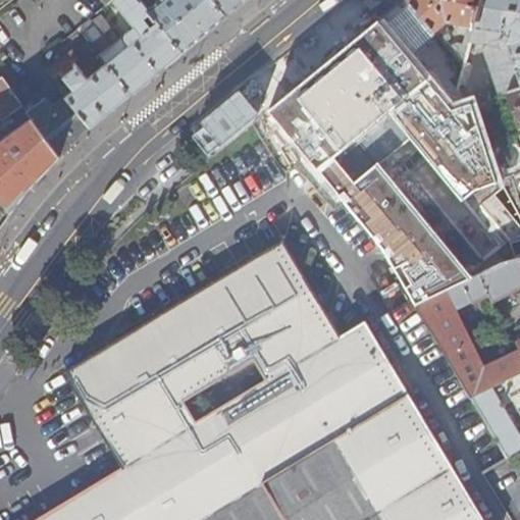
[(105,63),(130,94),(154,74),(180,53),(139,0),(112,0),(133,27),(121,37),(128,45),(105,63)]
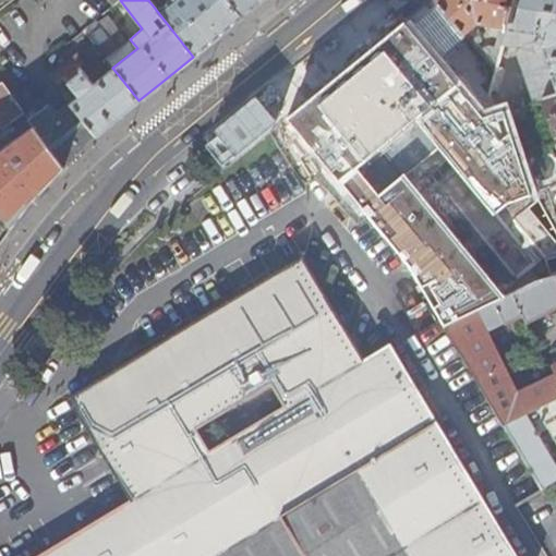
[(229,27),(241,17),(227,0),(148,0),(193,57),(219,35),(229,27)]
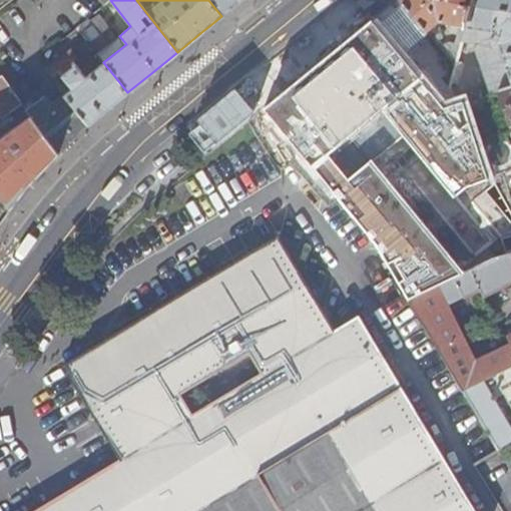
[(208,0),(221,16),(240,0),(208,0)]
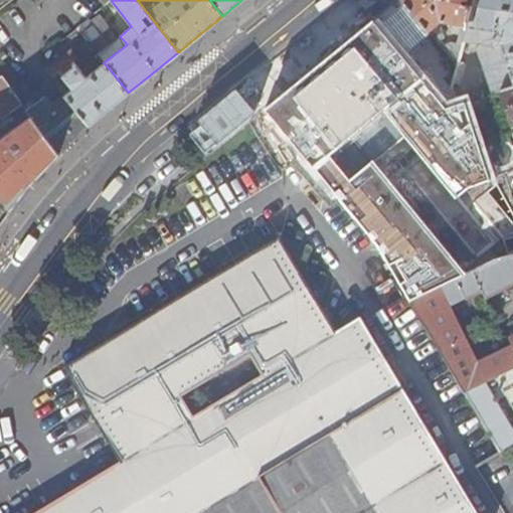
[(429,31),(402,0),(395,0),(386,8),(371,20),(401,55),(429,31)]
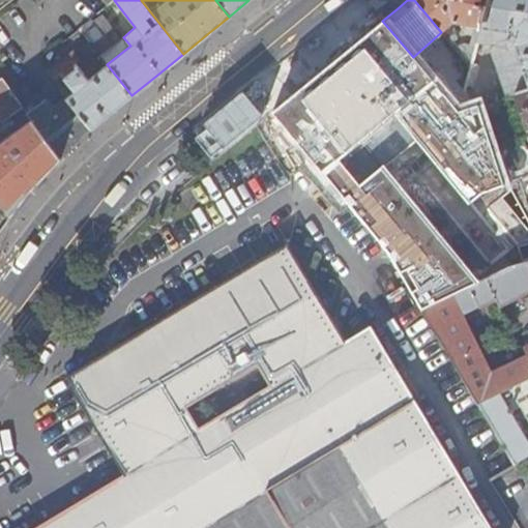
[(414,0),(441,32),(453,22),(473,25),(471,32),(479,33),(480,27),(487,0),(414,0)]
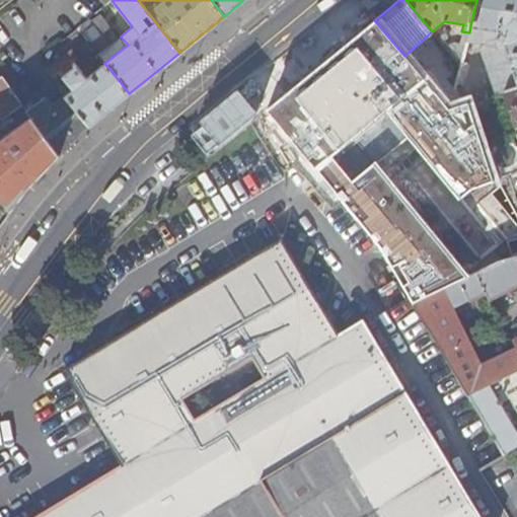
[(476,0),(470,26),(501,31),(503,39),(484,44),(479,49),(494,94),(504,90),(516,86),(516,0),(476,0)]
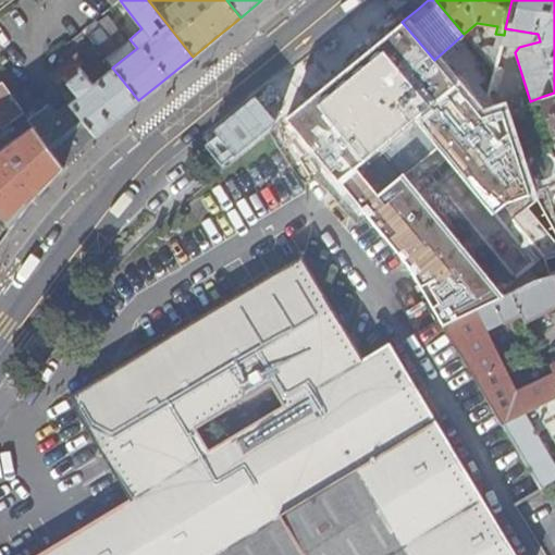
[(106,57),(124,44),(106,17),(86,29),(106,57)]
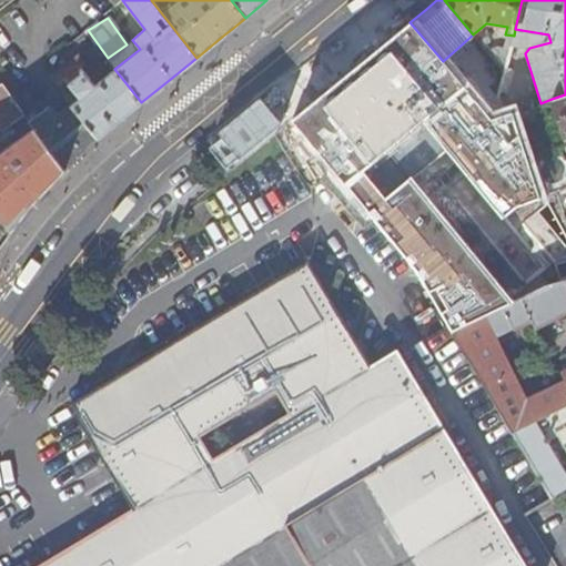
[(443,61),(410,22),(335,83),(292,119),(416,270),(453,333),(546,287),(565,280),(565,218),(556,190),(538,195),(527,158),(515,119),(513,112),(506,114),(492,119),(460,82),(443,61)]
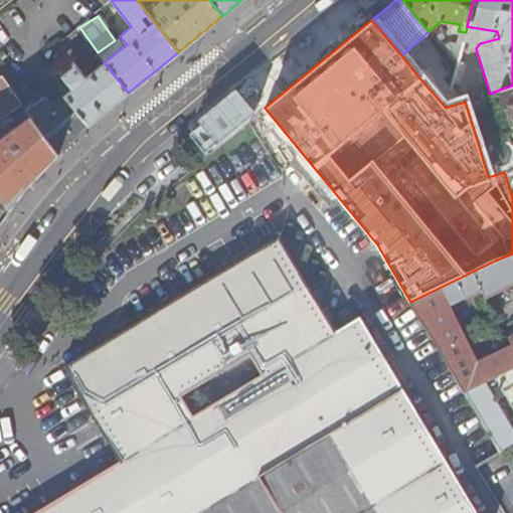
[(497,31),(467,26),(466,32),(464,40),(480,43),(499,38),(497,31)]
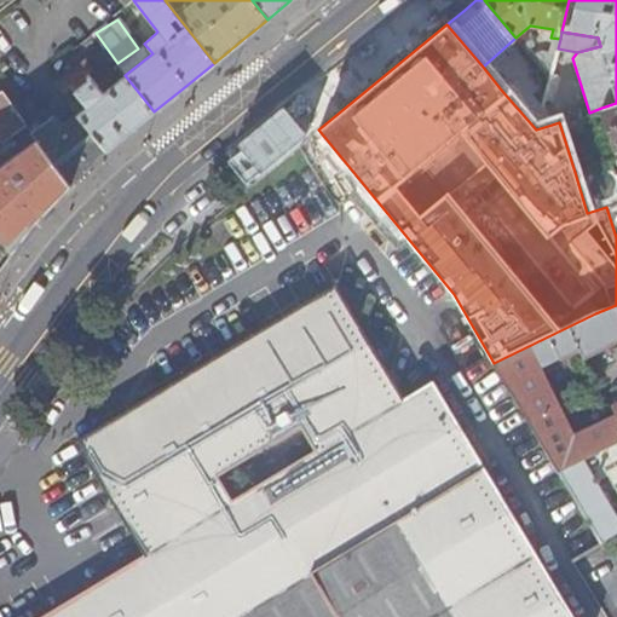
[(525,36),(519,42),(525,51),(532,45),(525,36)]
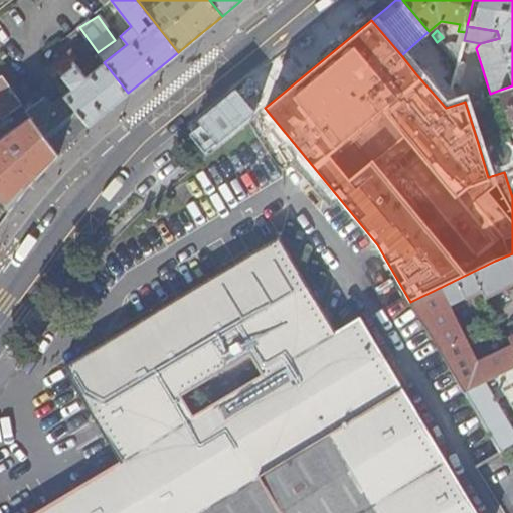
[(206,37),(202,32),(178,52),(182,57),(206,37)]
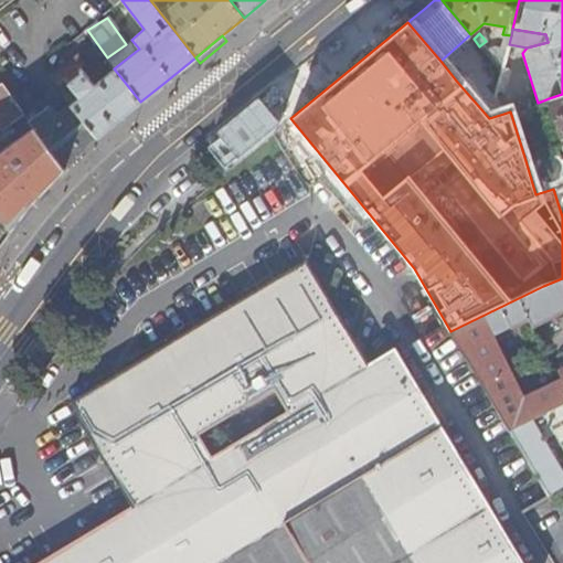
[(106,59),(114,68),(139,49),(131,40),(126,44),(107,57),(106,59)]
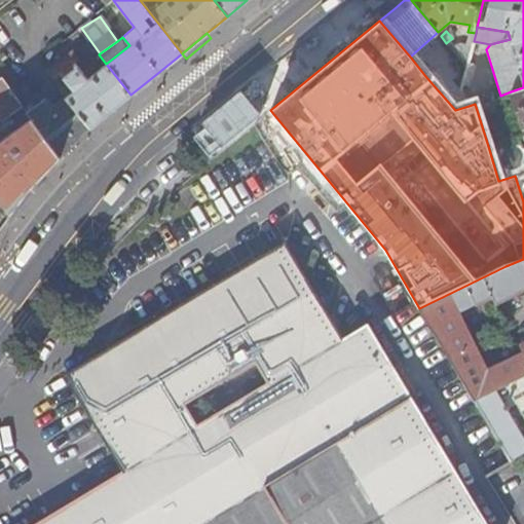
[(468,63),(474,41),(450,47),(466,67),(468,63)]
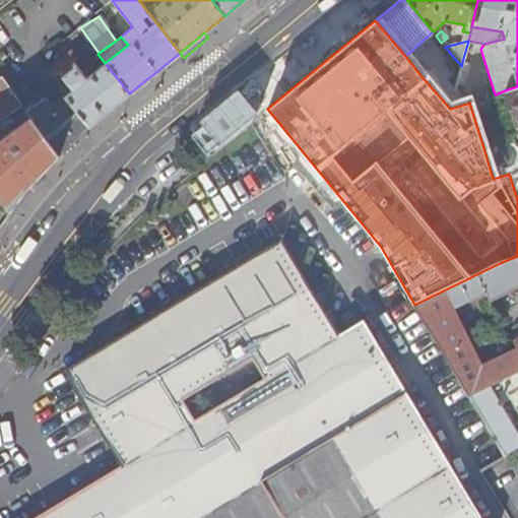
[(70,83),(74,88),(86,78),(77,66),(80,63),(71,51),(48,69),(60,85),(66,80),(68,79),(70,83)]
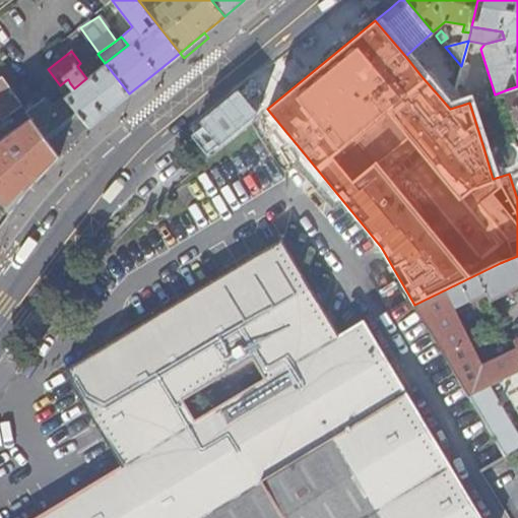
[(470,64),(462,62),(461,66),(457,83),(465,84),(470,64)]
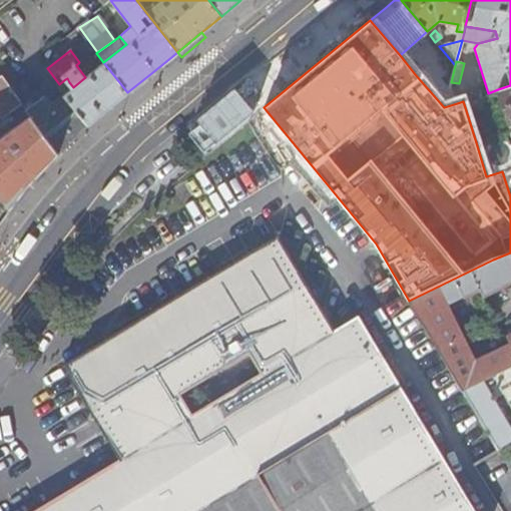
[(64,95),(88,125),(127,92),(103,62),(85,77),(73,87),(64,95)]
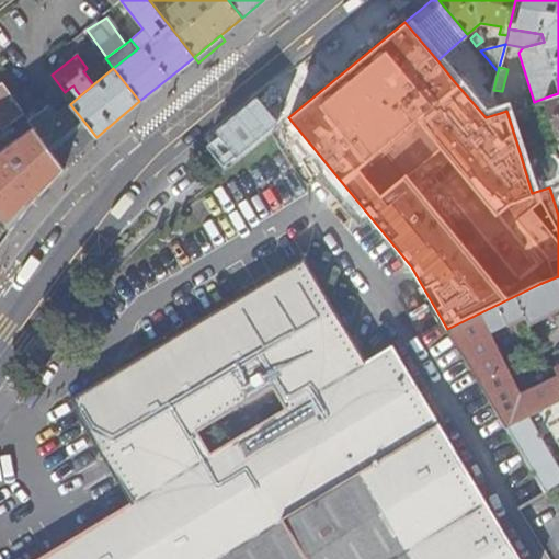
[(468,69),(454,81),(486,117),(491,95),(468,69)]
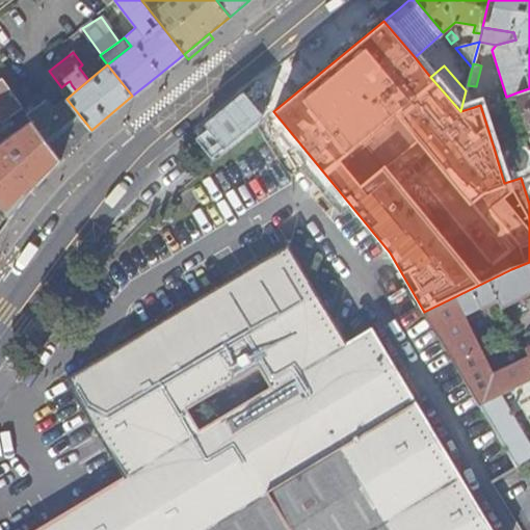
[(0,200),(11,216),(31,189),(41,181),(50,170),(61,160),(26,113),(27,113),(1,78),(0,79),(0,116),(9,130),(8,131),(11,135),(0,142),(0,200)]
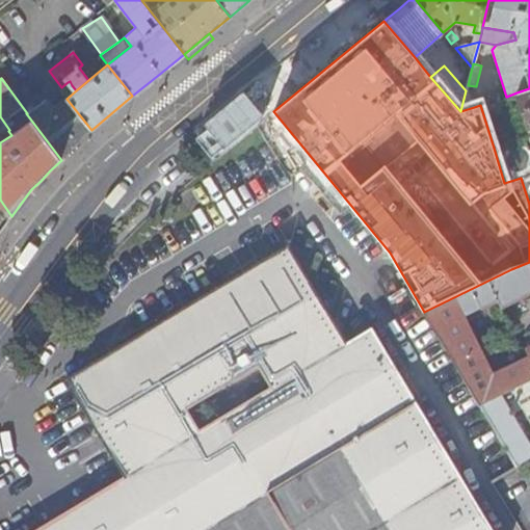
[(529,88),(517,93),(529,130),(529,129),(529,88)]
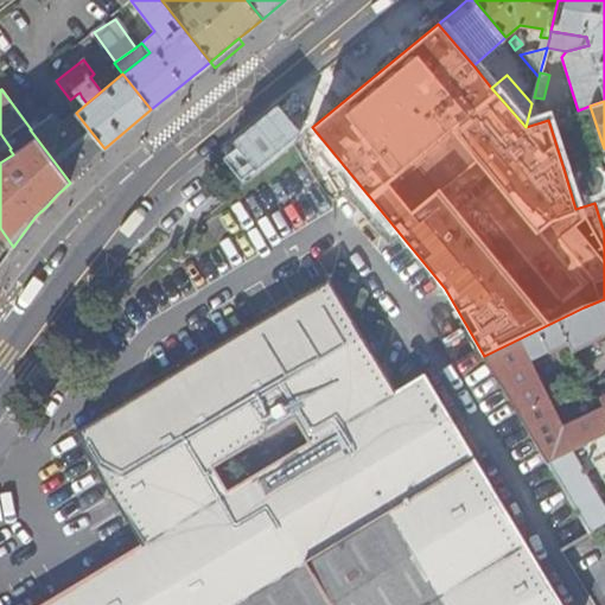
[(532,103),(526,127),(541,122),(532,103)]
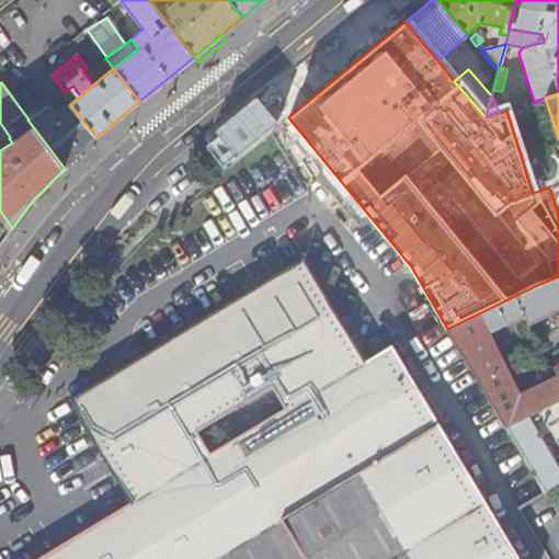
[(27,120),(65,169),(76,158),(83,150),(91,141),(97,137),(70,104),(64,109),(56,115),(47,105),(29,120),(27,120)]
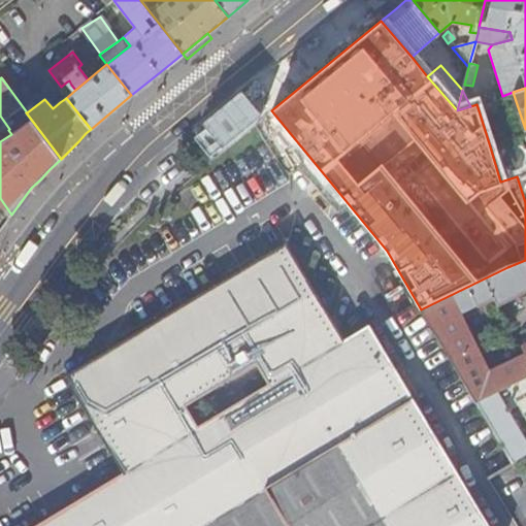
[(486,108),(484,101),(477,104),(479,110),(486,108)]
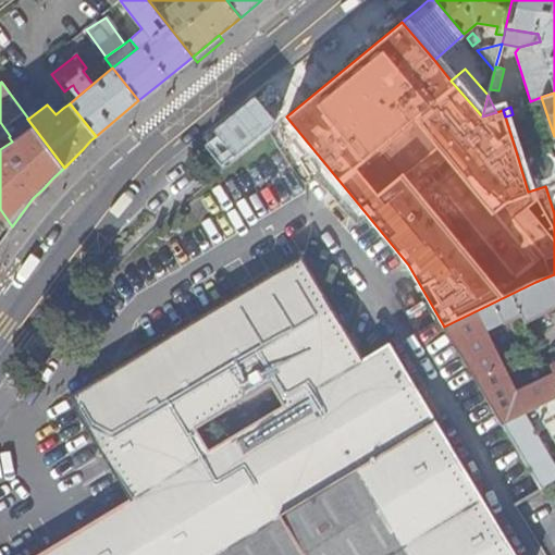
[(0,149),(12,142),(9,137),(10,136),(0,122),(0,149)]
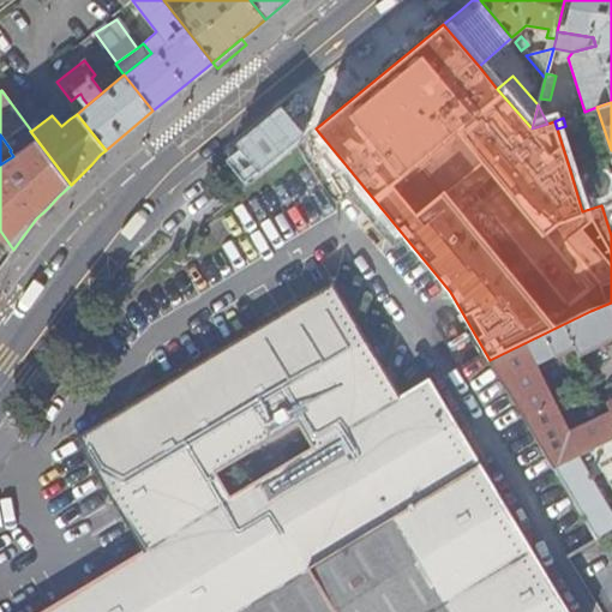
[(611,156),(570,171),(582,211),(601,205),(611,202),(611,156)]
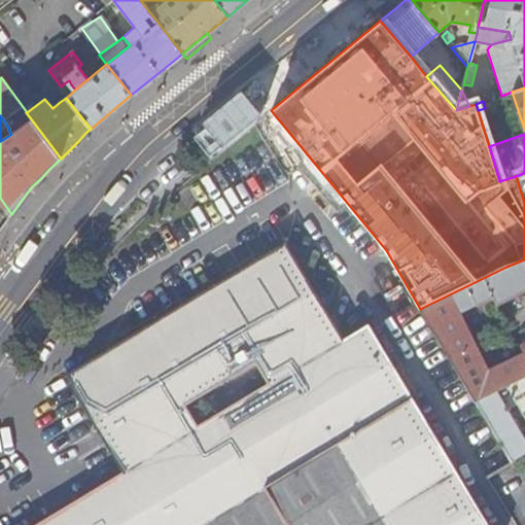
[(34,524),(488,524),(366,324),(343,339),(328,316),(283,243),(130,337),(64,377),(74,392),(123,473),(34,524)]
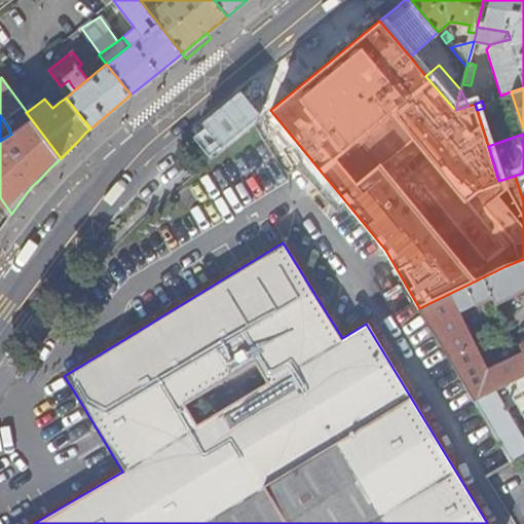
[(523,259),(506,266),(419,308),(473,399),(523,374),(523,259)]
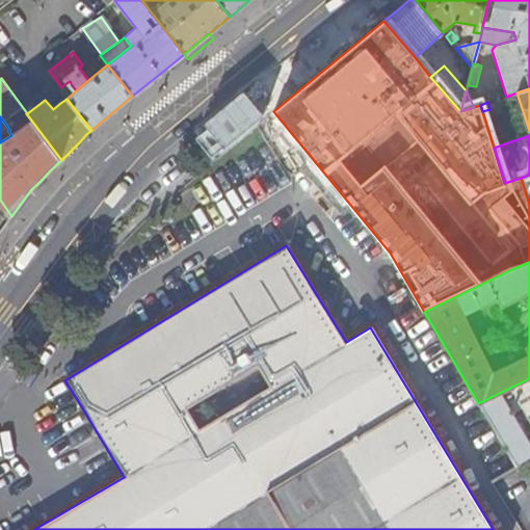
[(529,378),(478,403),(515,467),(529,457),(529,378)]
